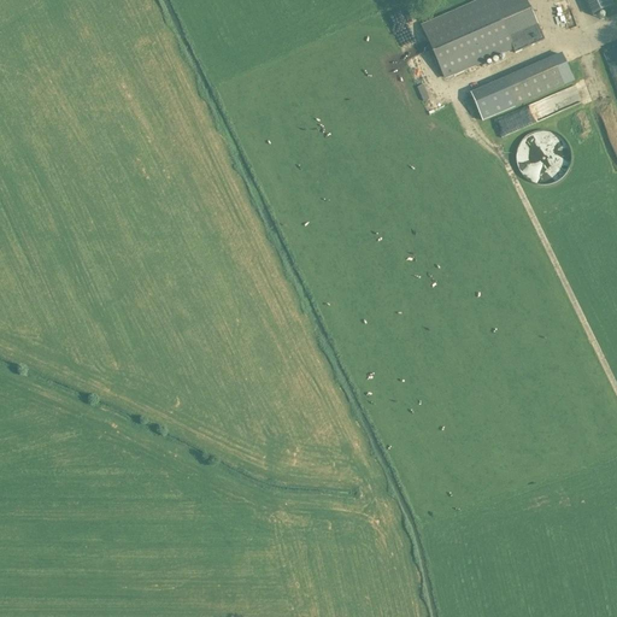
[(527,0),(483,0),(423,27),(445,77),(542,35),(527,0)]
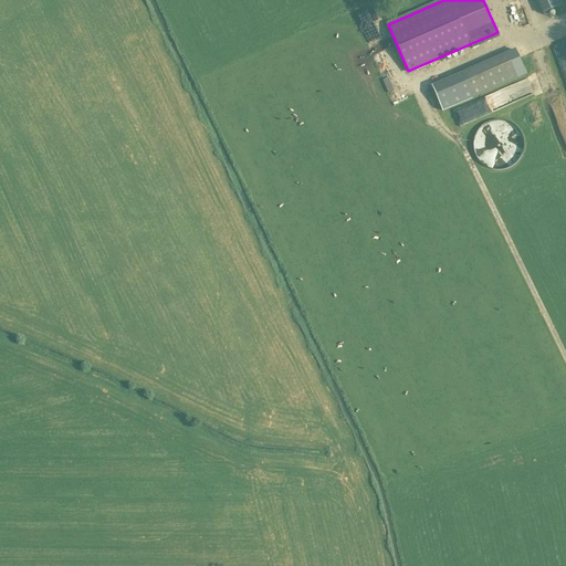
[(537,0),(544,13),(563,4),(561,0),(537,0)]
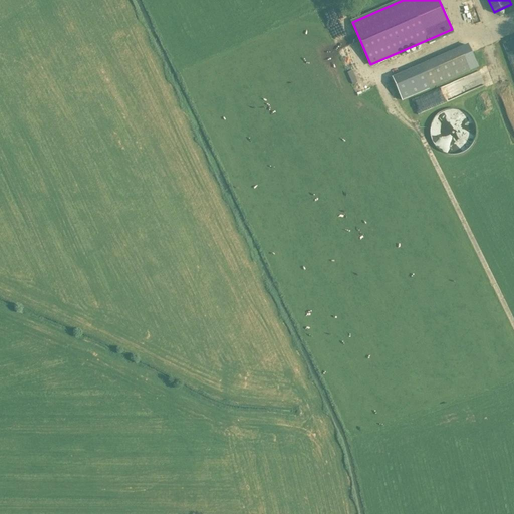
[(343,5),(329,8),(335,35),(348,32),(343,5)]
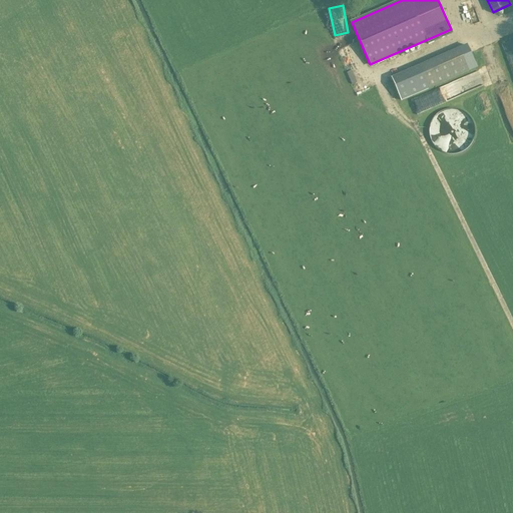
[(346,51),(351,62),(361,58),(355,46),(346,51)]
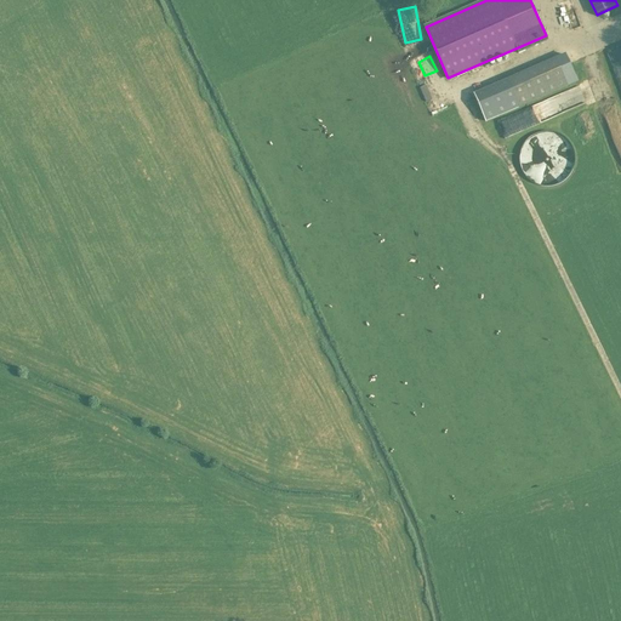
[(519,107),(568,85),(557,58),(507,80),(519,107)]
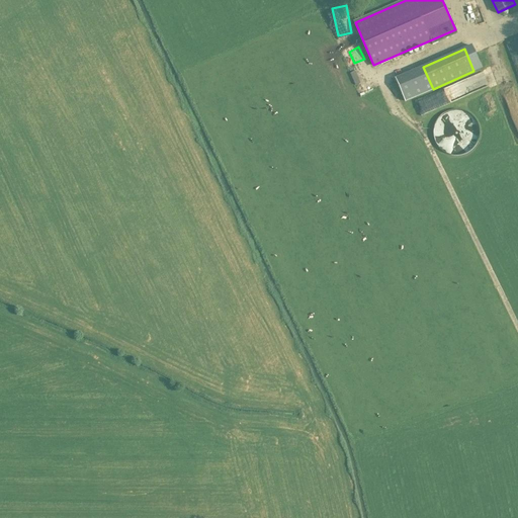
[(439,87),(420,97),(426,108),(445,98),(439,87)]
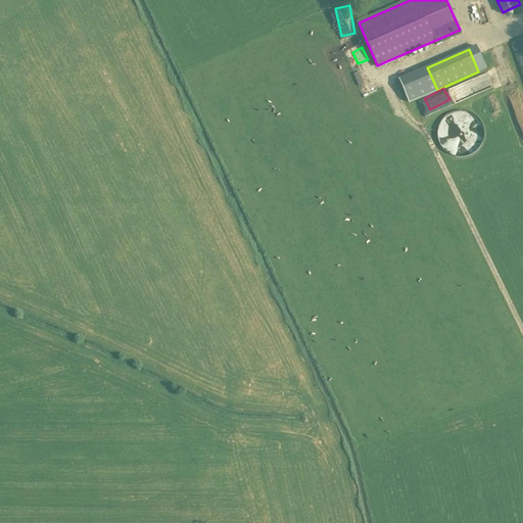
[(443,147),(448,152),(455,154),(461,155),(468,154),(474,152),(478,148),(482,142),(484,136),(484,130),(482,124),(479,117),(474,113),(468,110),(462,109),(456,110),(449,112),(444,116),(440,122),(438,129),(438,135),(439,142),(443,147)]
